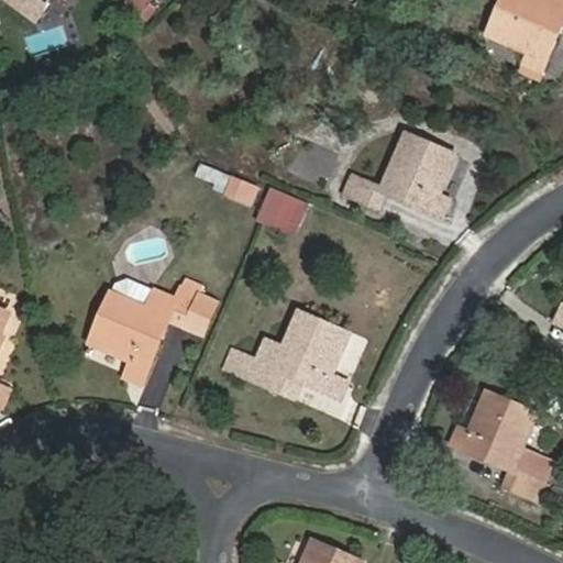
[(0,0),(33,23),(44,9),(50,0),(0,0)]
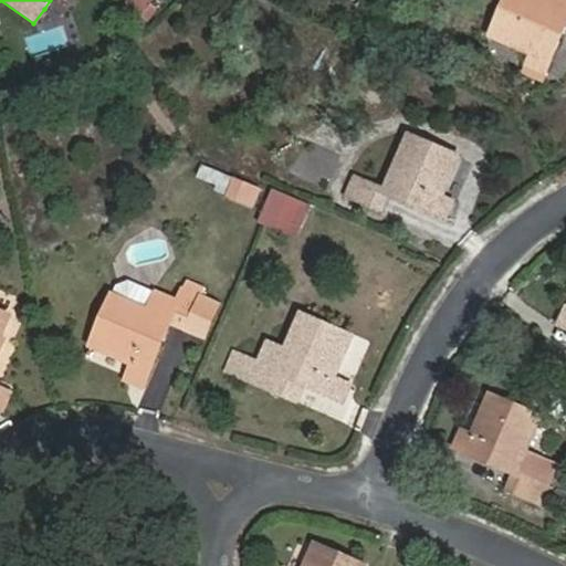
[(146,0),(126,0),(124,3),(137,14),(149,2),(146,0)]
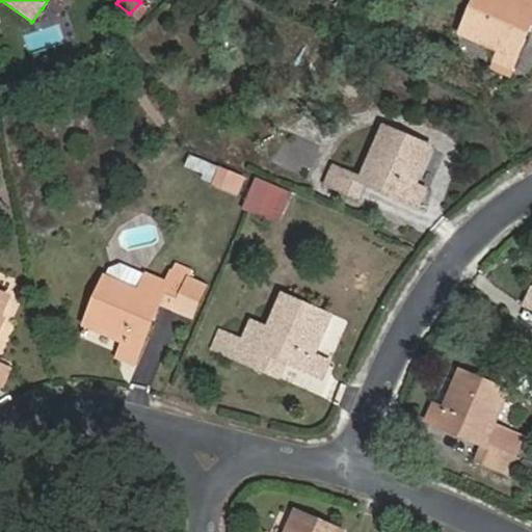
[(531,0),(524,0),(524,2),(519,0),(483,0),(469,33),(507,50),(502,62),(516,69),(531,34),(531,0)]
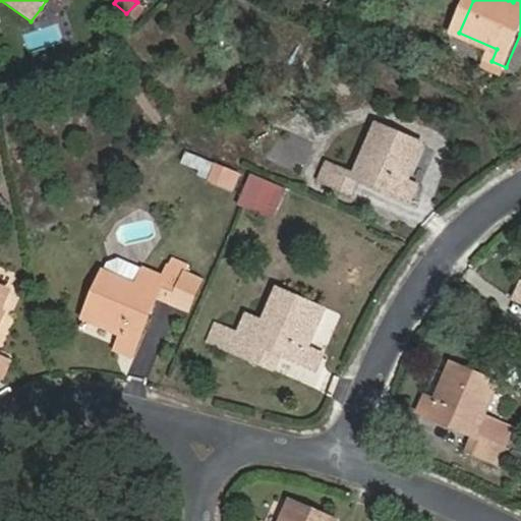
[(427,148),(383,126),(361,175),(333,162),(325,181),(355,194),(361,178),(415,203),(422,188),(411,183),(427,148)]
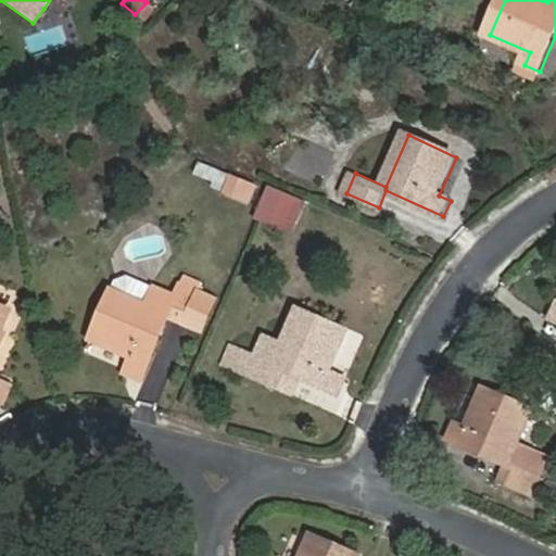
[(198,161),(191,176),(220,187),(226,172),(198,161)]
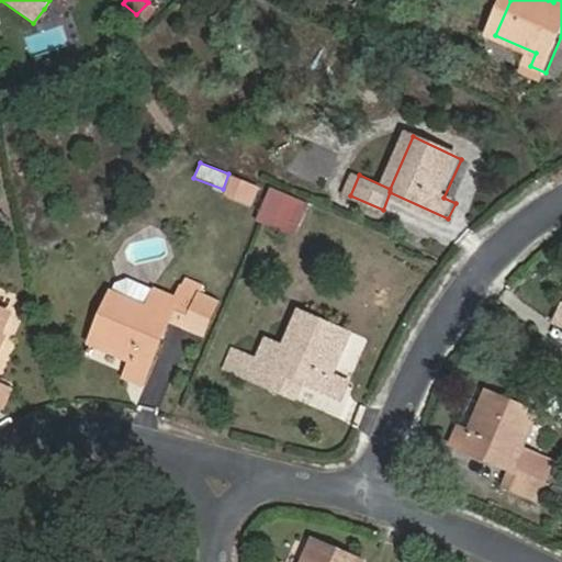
[(253,188),(234,180),(228,195),(246,203),(253,188)]
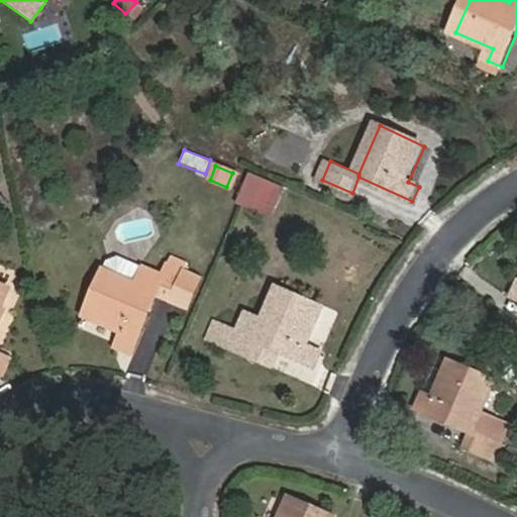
[(232,173),(226,187),(232,190),(237,176),(232,173)]
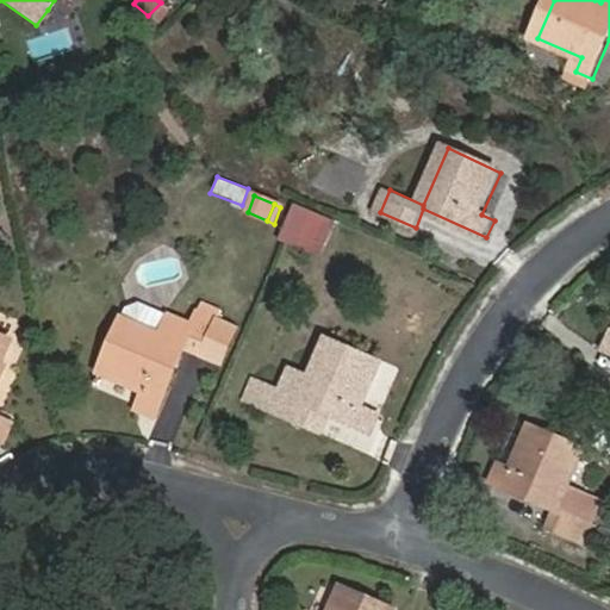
[(296,205),(280,241),(316,256),(331,221),(296,205)]
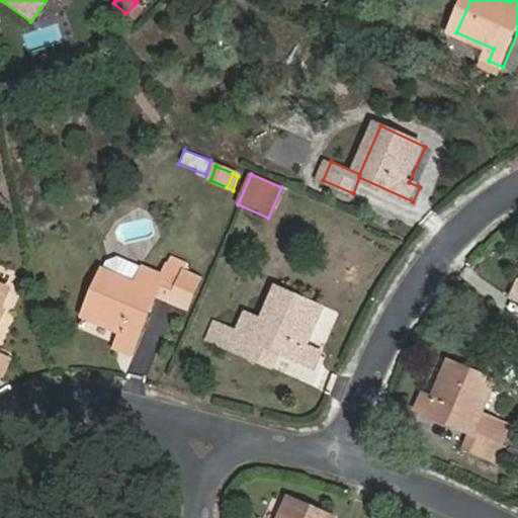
[(132,280),(99,265),(77,317),(115,333),(109,347),(132,356),(156,298),(188,313),(203,278),(184,271),(188,263),(167,253),(158,272),(139,264),(132,280)]
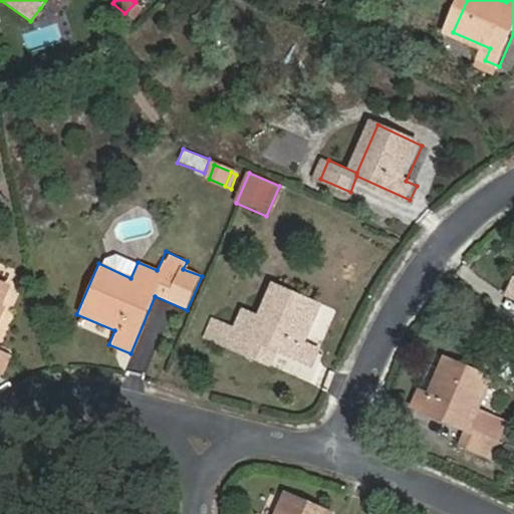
[(0,374),(2,375),(12,353),(0,347),(0,312),(14,282),(0,276),(0,374)]
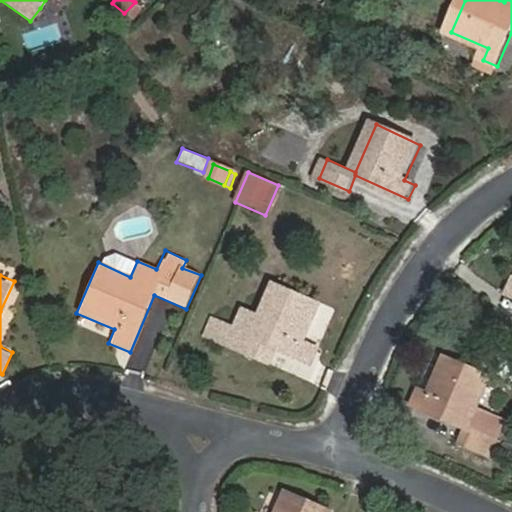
[(303,346),(319,307),(274,287),(260,320),(244,313),(236,332),(224,327),(216,345),(245,358),(252,342),(306,365),(313,350),(303,346)]
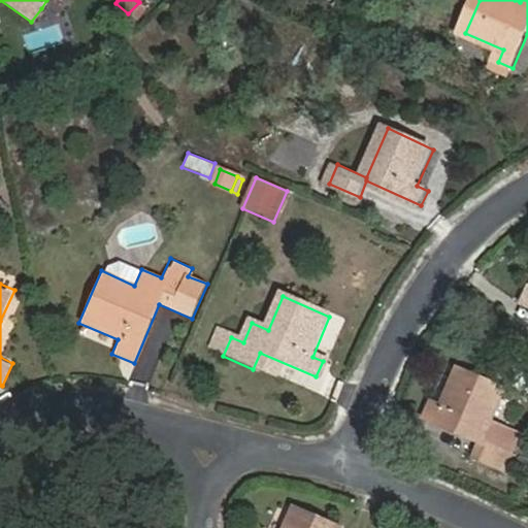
[(489,420),(503,388),(458,367),(440,404),(429,399),(422,416),(476,440),(470,455),(502,469),(519,434),(489,420)]
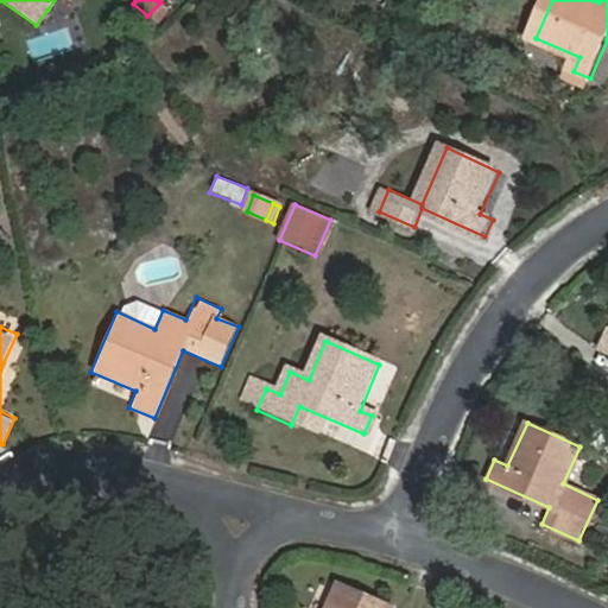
[(387,607),(355,594),(348,607),(387,607)]
